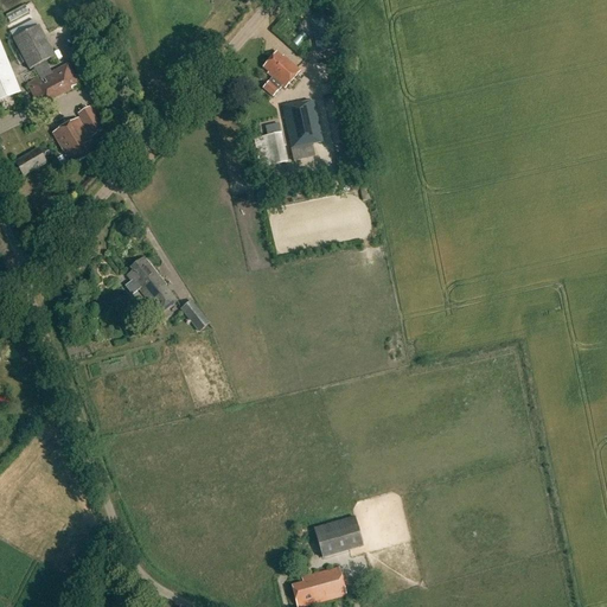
[(310,0),(314,16),(324,13),(320,0),(310,0)]
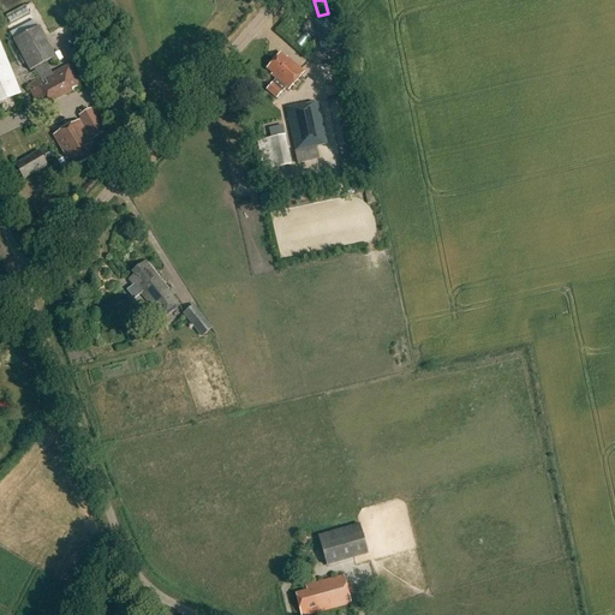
[(29,70),(34,67),(41,79),(28,87),(40,107),(47,103),(48,106),(72,93),(71,90),(79,85),(69,65),(52,73),(46,63),(55,58),(39,27),(36,28),(33,21),(11,33),(15,39),(13,40),(29,70)]
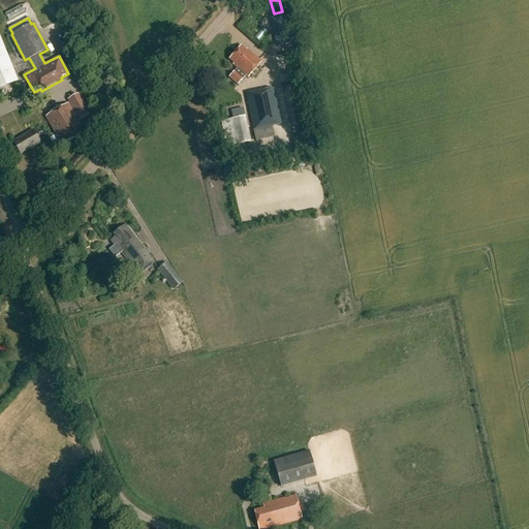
[(0,37),(0,88),(18,81),(0,37)]
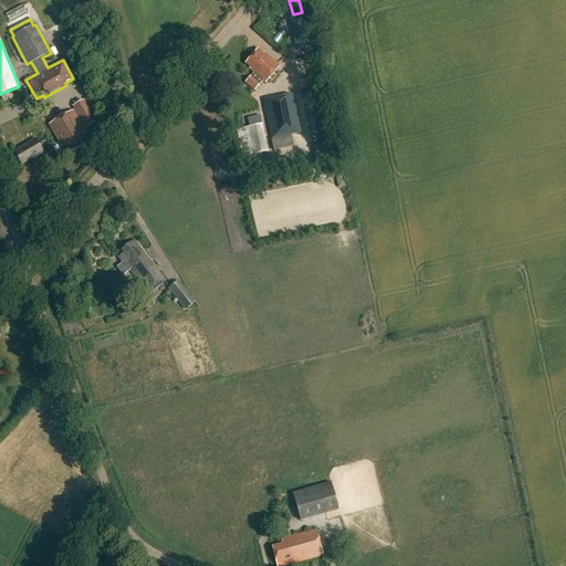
[(252,95),(261,84),(263,86),(279,69),(262,55),(261,56),(255,52),(242,67),(252,75),(242,86),(252,95)]
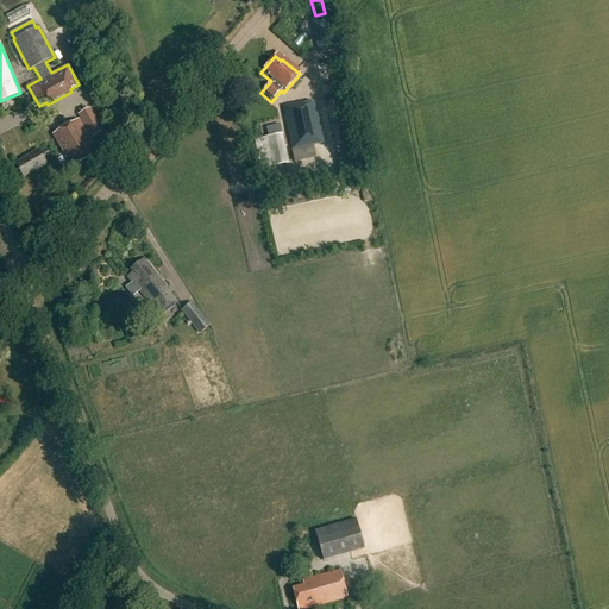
[(302,102),(282,107),(292,150),(324,143),(315,102),(303,106),(302,102)]
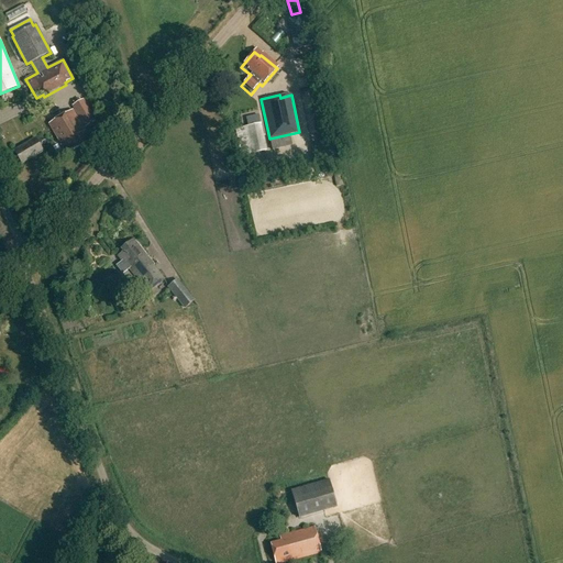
[(84,99),(72,106),(85,128),(96,121),(84,99)]
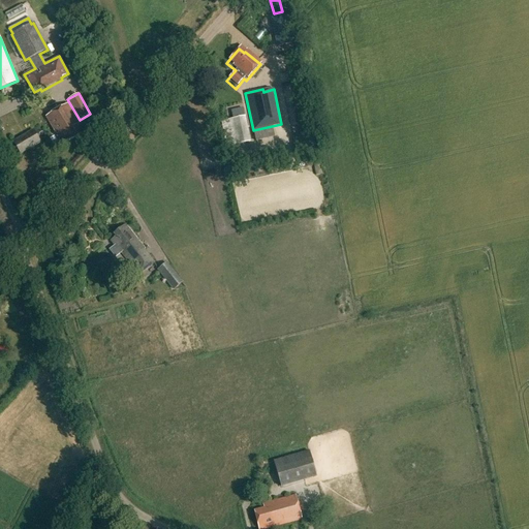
[(78,126),(80,124),(68,104),(45,118),(62,146),(83,134),(78,126)]
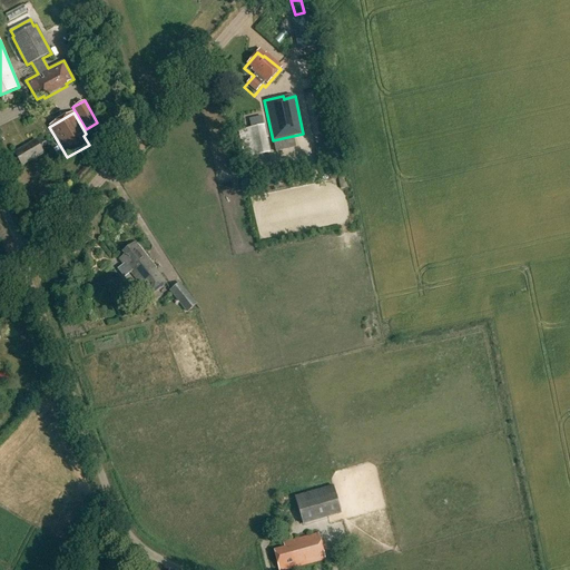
[(271,153),(264,125),(237,130),(244,158),(271,153)]
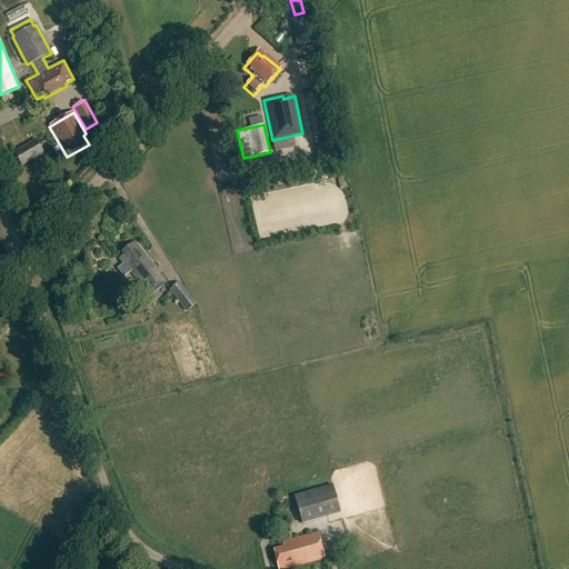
[(36,140),(13,153),(21,167),(43,155),(36,140)]
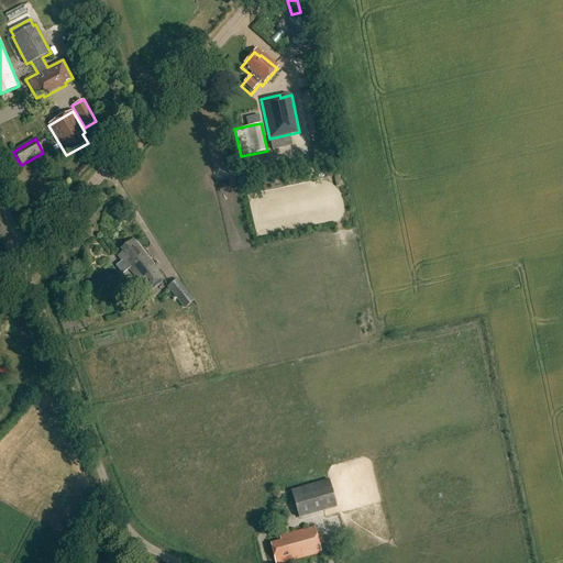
[(129,271),(135,280),(139,278),(150,291),(163,280),(153,267),(154,266),(134,241),(121,251),(123,254),(117,258),(121,264),(117,267),(122,275),(129,271)]
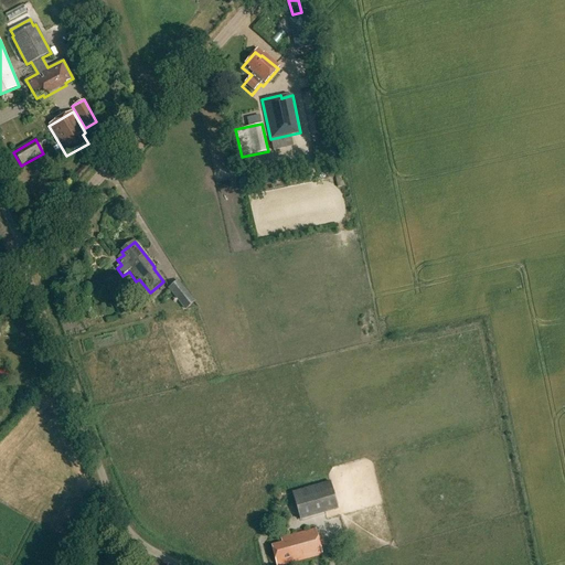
[(292,492),(300,521),(338,510),(330,481),(292,492)]
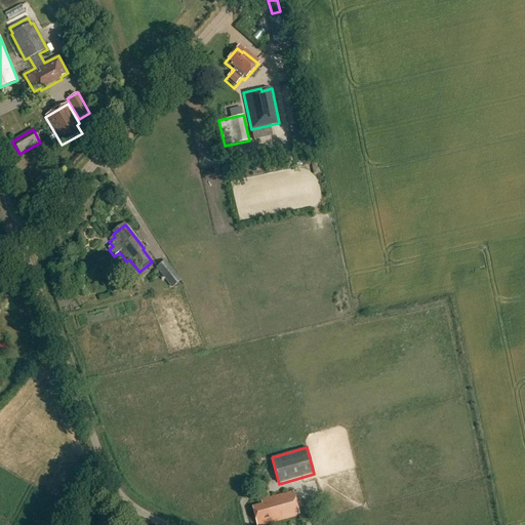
[(269,524),(300,517),(294,492),(260,500),(263,510),(254,512),(256,524),(269,524)]
